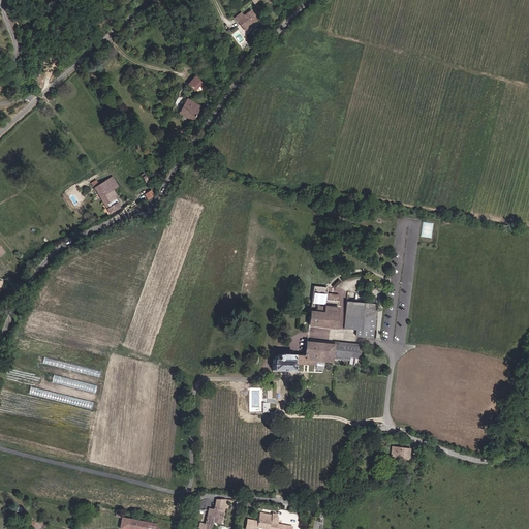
[(251,11),(244,17),(242,12),(235,19),(237,22),(238,21),(245,30),(258,21),(251,11)]
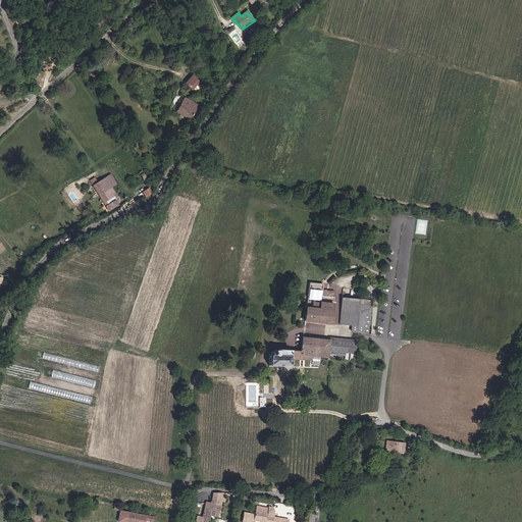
[(201,84),(194,77),(186,85),(193,92),(200,84),(201,84)]
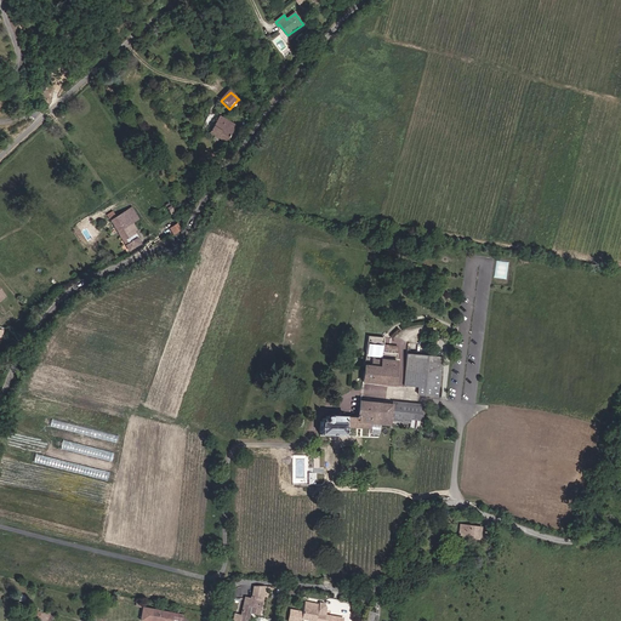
[(241,104),(240,102),(238,100),(229,109),(232,112),(235,112),(241,104)]
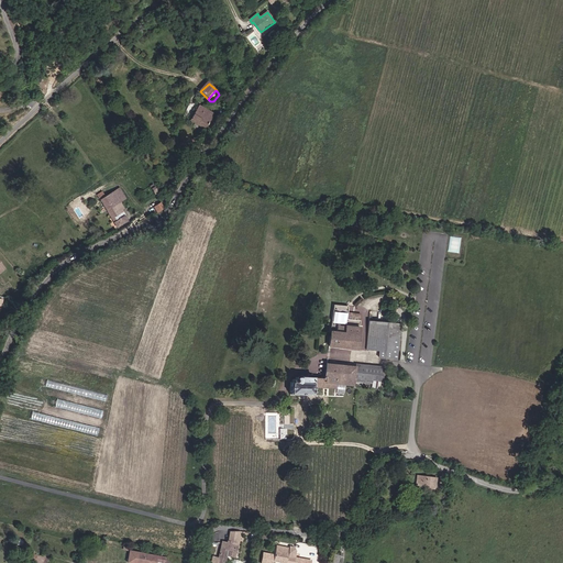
[(197,106),(188,120),(205,130),(213,114),(197,106)]
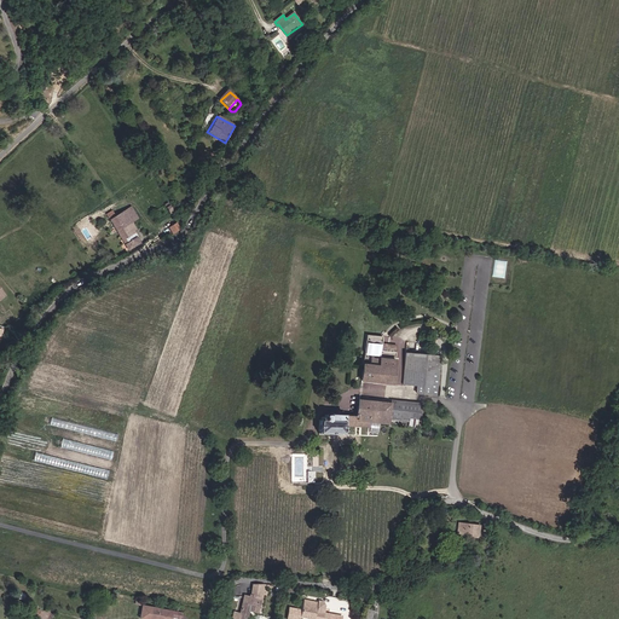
[(174,210),(168,202),(165,203),(171,213),(174,210)]
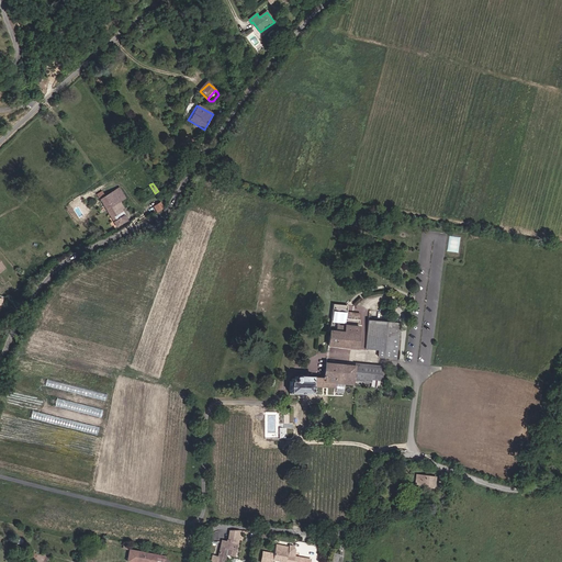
[(117,187),(112,190),(120,202),(125,199),(117,187)]
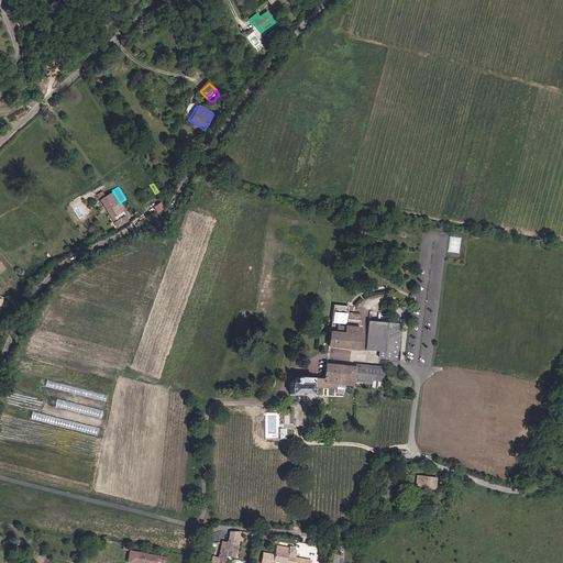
[(123,208),(120,202),(112,190),(103,196),(101,192),(96,195),(117,228),(128,221),(124,216),(125,214),(122,209),(123,208)]
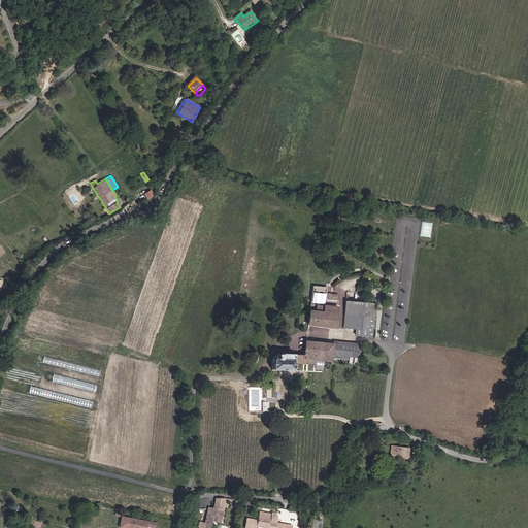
[(149,199),(155,196),(151,190),(145,194),(149,199)]
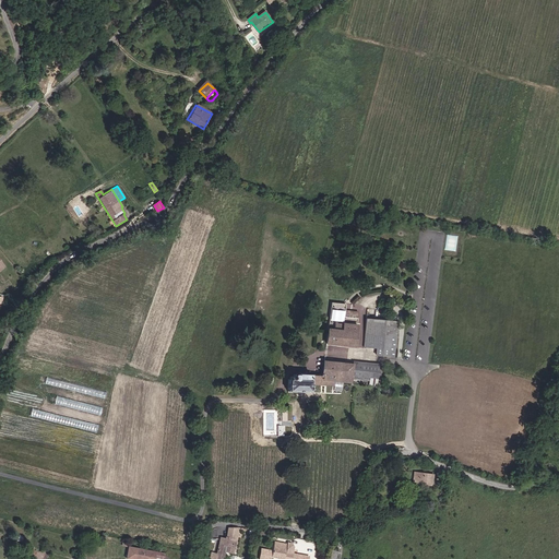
[(11,300),(18,294),(12,290),(7,297),(11,300)]
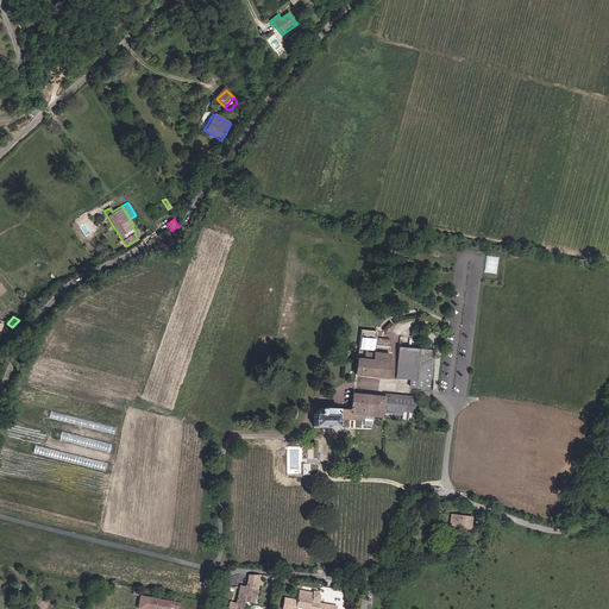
[(375,332),(358,330),(356,358),(356,359),(355,375),(385,377),(388,347),(374,346),(375,332)]
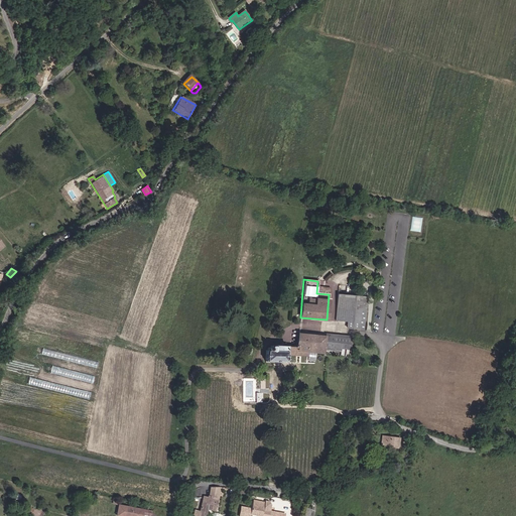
[(369,297),(339,293),(336,320),(348,321),(347,329),(365,331),(369,297)]
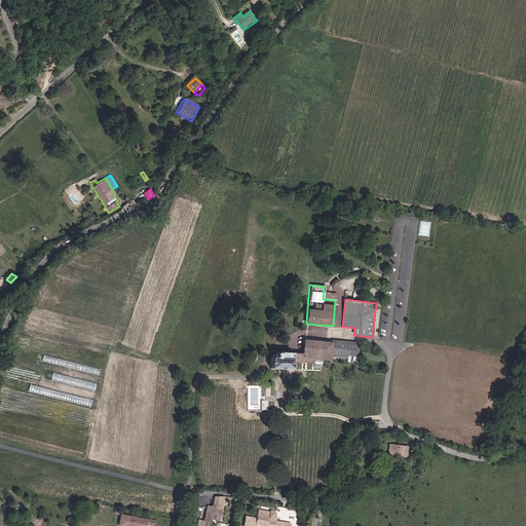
[(355,363),(358,344),(335,342),(335,344),(304,342),(304,354),(276,352),(276,354),(272,355),(270,368),(293,370),(293,366),(293,361),(301,362),(305,362),(305,358),(315,359),(314,367),(322,368),(322,359),(330,360),(331,355),(348,357),(348,362),(355,363)]
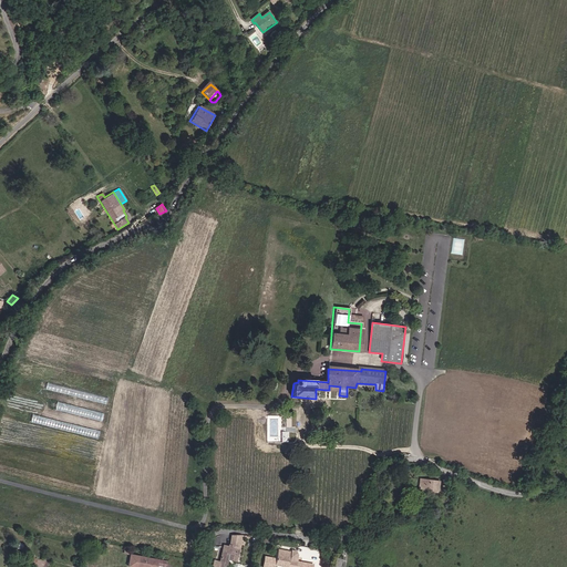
[(41,381),(39,388),(106,402),(109,397),(41,381)]
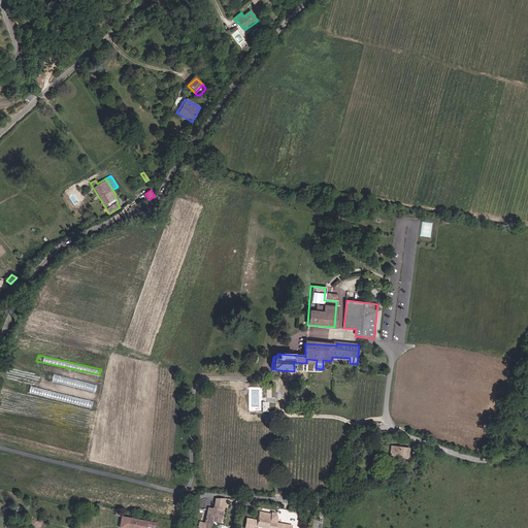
[(52,382),(96,391),(97,384),(54,374),(52,382)]
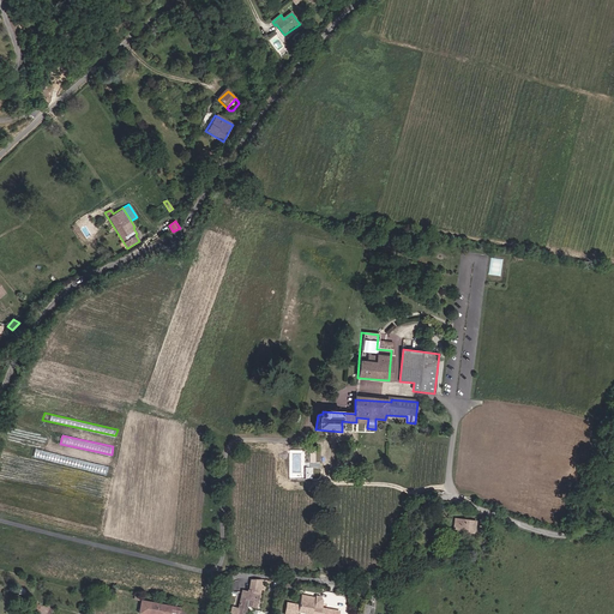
[(476,521),(456,518),(455,531),(475,533),(476,521)]
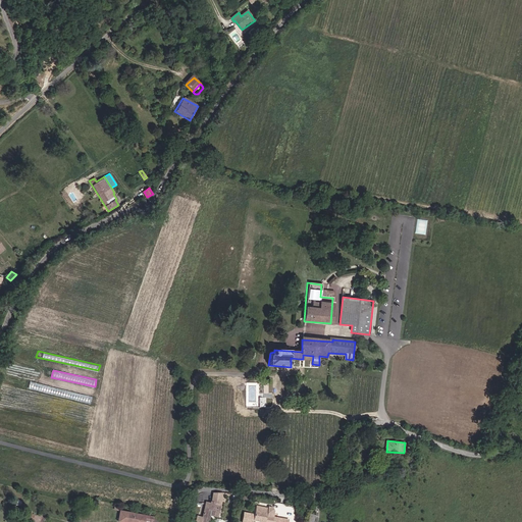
[(206,521),(207,520),(209,520),(210,516),(212,511),(219,513),(220,500),(221,493),(212,493),(211,504),(206,503),(203,519),(202,521),(206,521)]
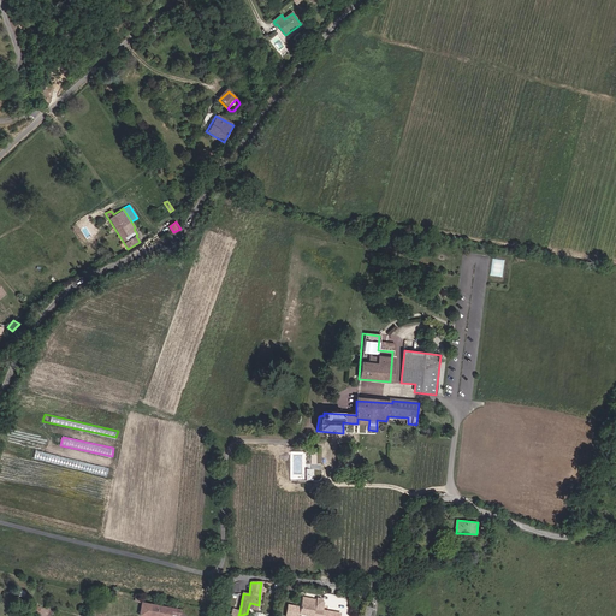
[(302,596),(301,605),(300,612),(301,612),(313,615),(314,608),(319,608),(320,602),(315,600),(317,598),(302,596)]
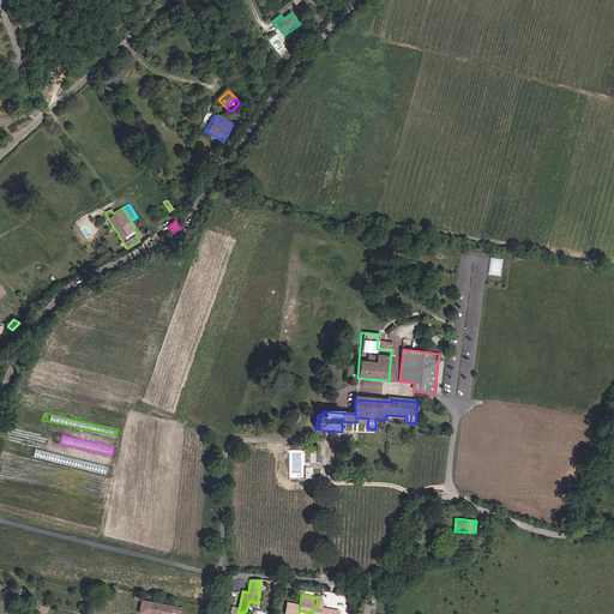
[(139,600),(139,602),(137,613),(139,613),(148,613),(148,612),(158,613),(168,613),(169,611),(179,613),(180,607),(142,600),(139,600)]
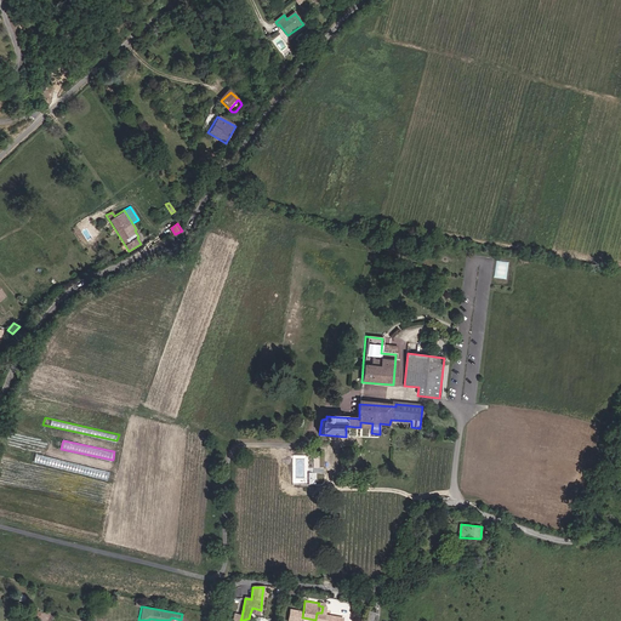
[(303,610),(291,608),(289,620),(294,620),(302,620),(303,617),(302,617),(303,610)]
